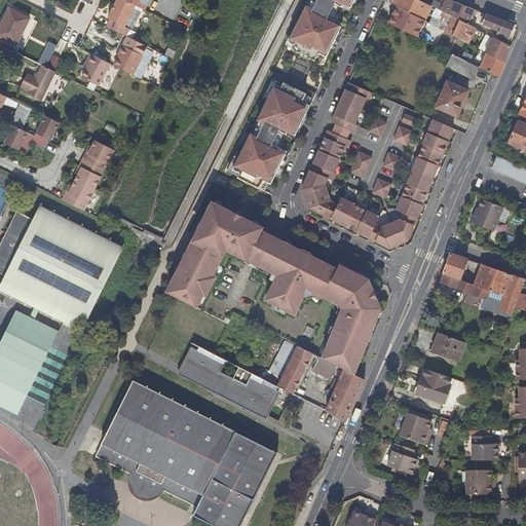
[(134,4),(124,0),(115,0),(107,17),(123,26),(134,4)]
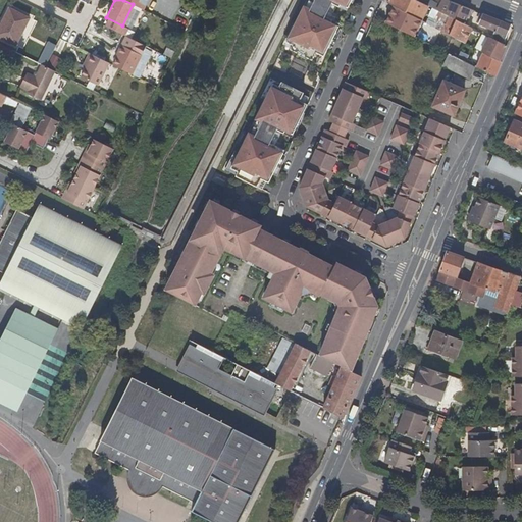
[(189,18),(195,6),(181,0),(173,0),(169,9),(189,18)]
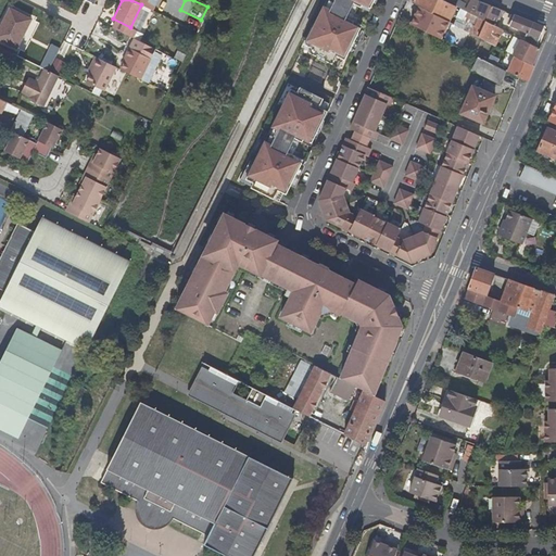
[(305,40),(312,43),(307,52),(331,63),(336,55),(344,60),(354,37),(358,30),(361,24),(345,16),(352,2),(368,10),(373,0),(333,0),(329,9),(323,5),(305,40)]
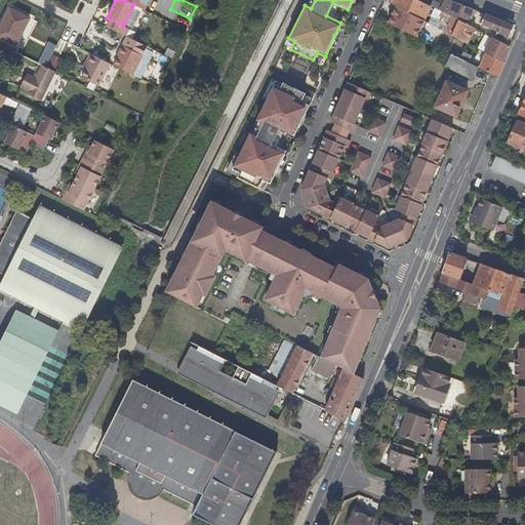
[(388,0),(388,2),(419,18),(426,5),(415,0),(388,0)]
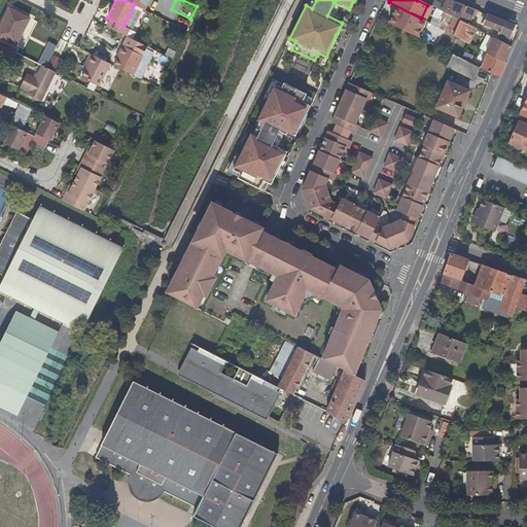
[(462,23),(469,7),(452,1),(450,6),(436,0),(428,0),(427,5),(431,7),(462,23)]
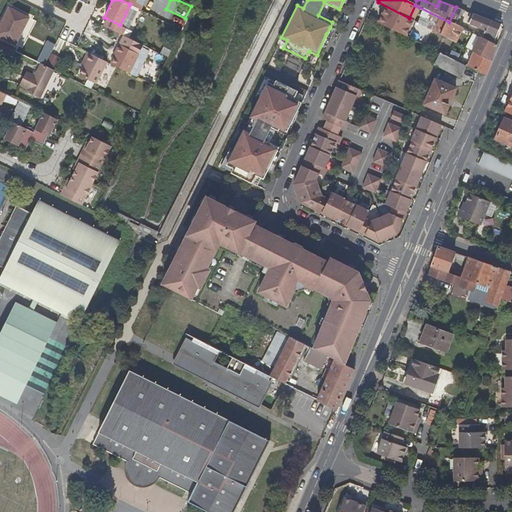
[(461,27),(453,24),(449,22),(419,7),(415,14),(431,21),(428,28),(453,42),(461,27)]
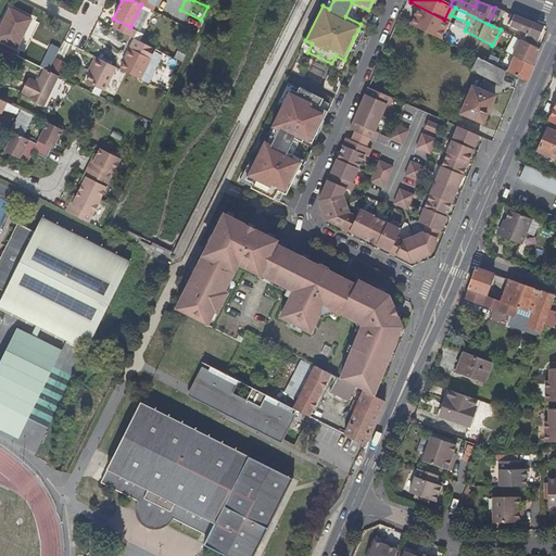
[(0,37),(15,46),(30,20),(11,9),(0,26),(0,37)]
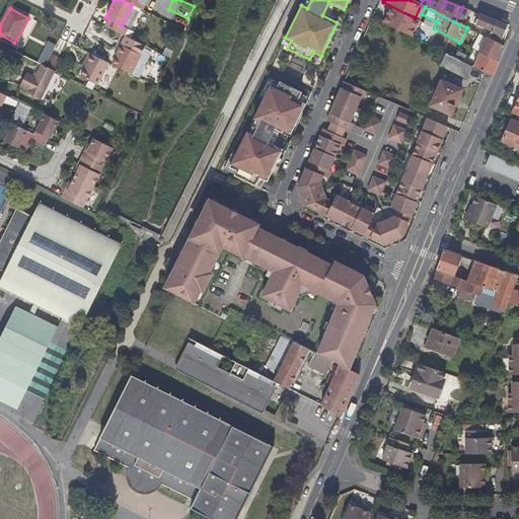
[(496,43),(503,23),(476,13),(472,23),(489,30),(486,38),(496,43)]
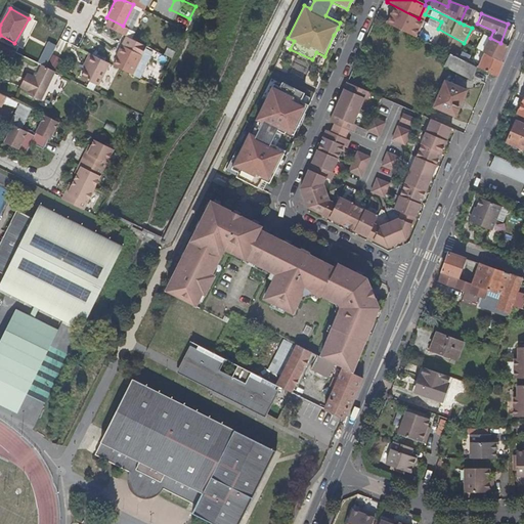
[(419,28),(432,35),(435,28),(423,20),(419,28)]
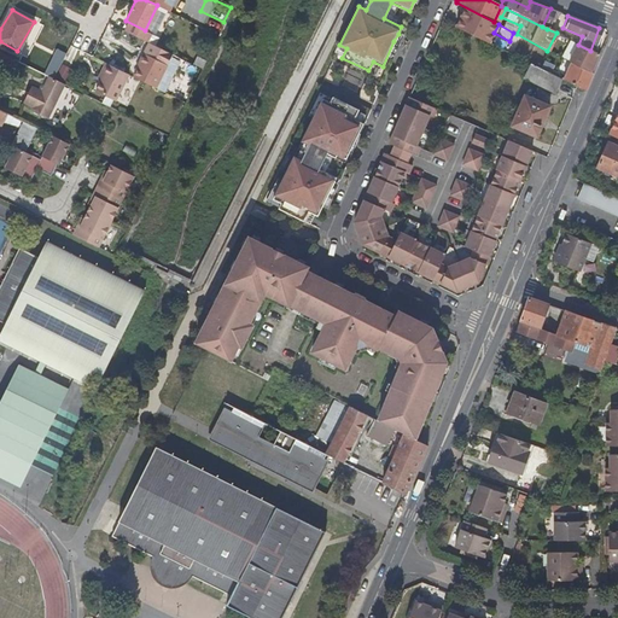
[(588,71),(596,53),(590,51),(578,45),(575,42),(567,60),(570,62),(588,71)]
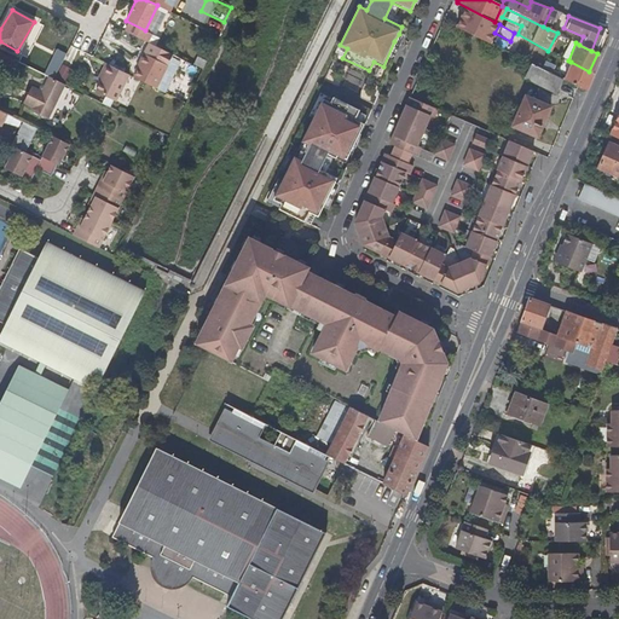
[(507,52),(512,56),(514,56),(518,47),(510,44),(507,52)]
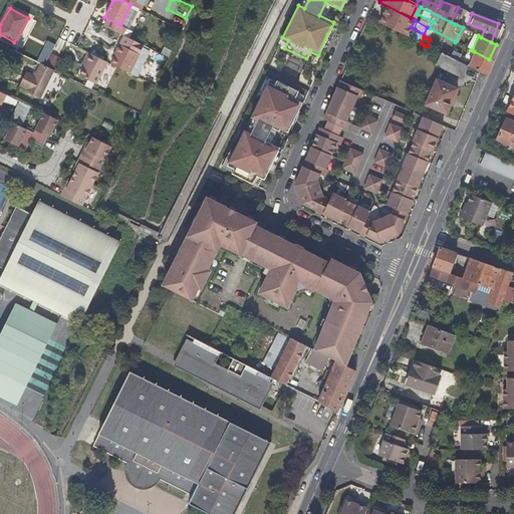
[(438,52),(441,45),(430,39),(427,46),(438,52)]
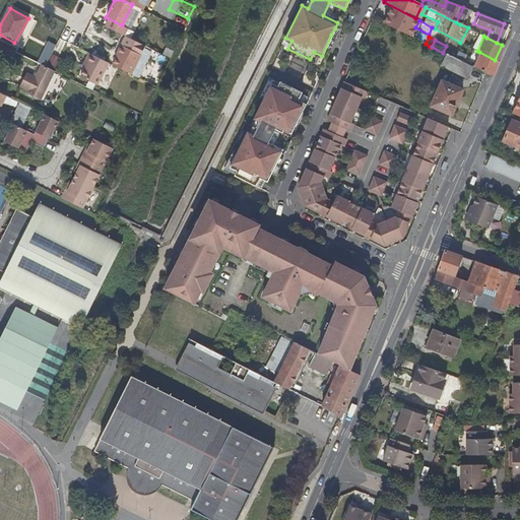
[(121,45),(118,50),(137,59),(140,54),(121,45)]
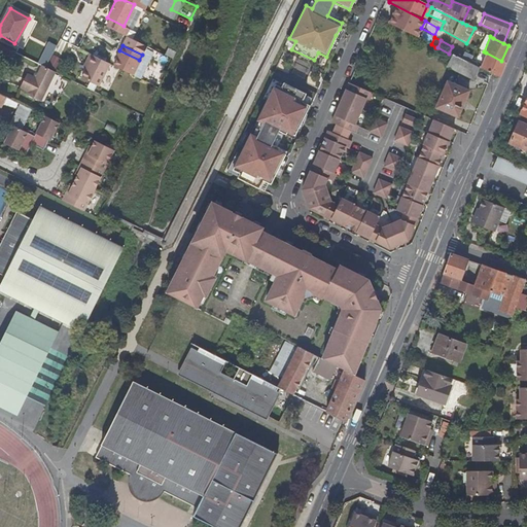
[(10,49),(3,46),(0,51),(12,58),(15,51),(10,49)]
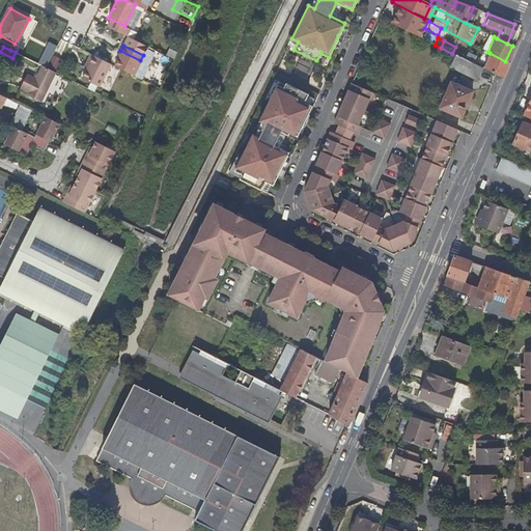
[(507,62),(505,61),(490,53),(484,63),(479,60),(479,58),(455,47),(452,54),(454,55),(480,67),(493,74),(501,78),(507,62)]
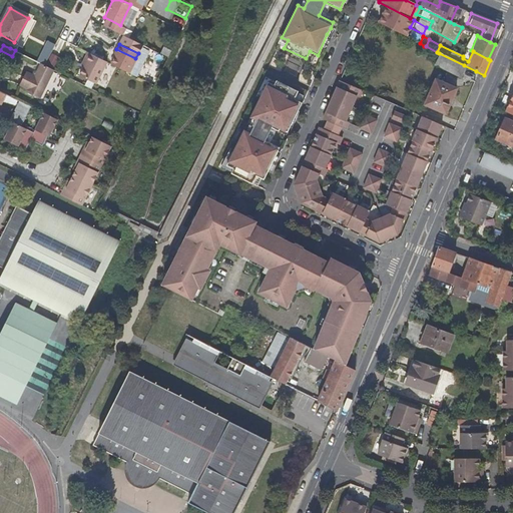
[(158,54),(166,57),(169,49),(161,46),(158,54)]
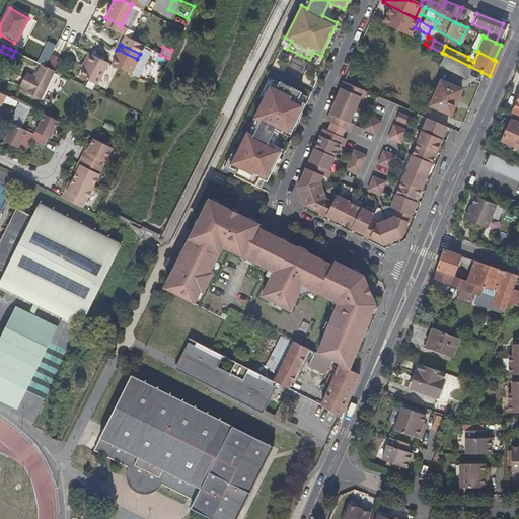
[(113,64),(131,73),(137,59),(118,50),(116,54),(118,54),(113,64)]
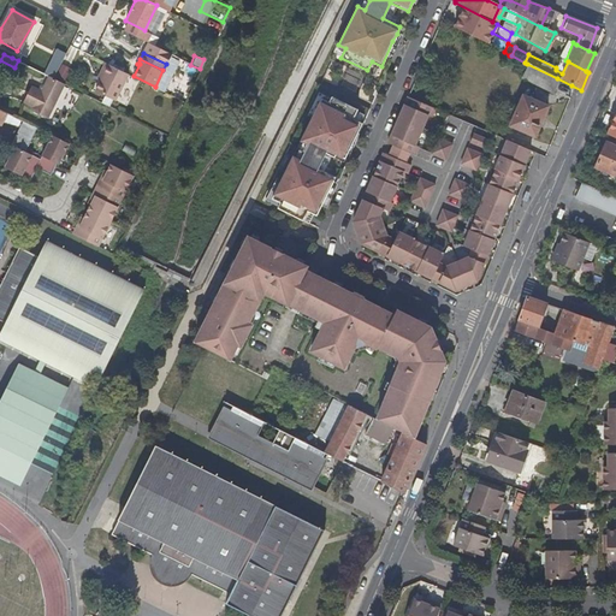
[(128,73),(105,63),(100,71),(104,73),(95,90),(114,100),(128,73)]
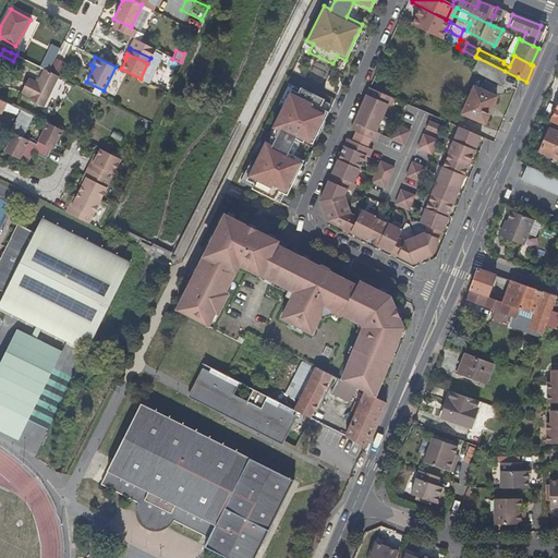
[(50,67),(58,72),(63,64),(56,58),(50,67)]
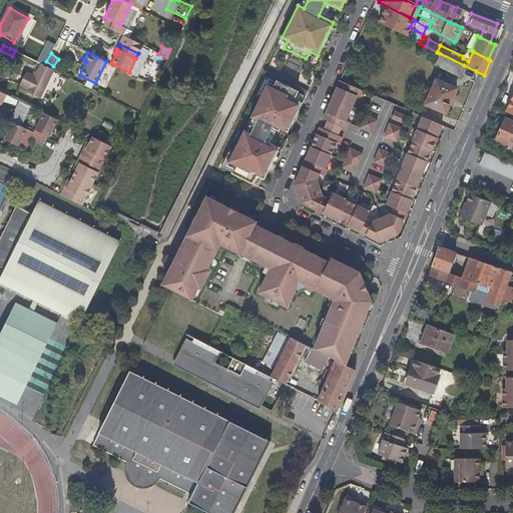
[(458,77),(464,65),(439,53),(433,65),(458,77)]
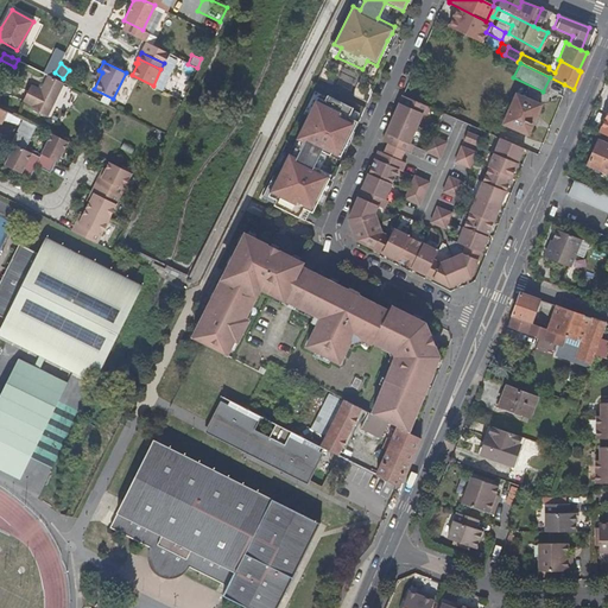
[(52,77),(46,74),(39,87),(30,83),(21,99),(30,103),(30,107),(45,115),(62,82),(52,77)]
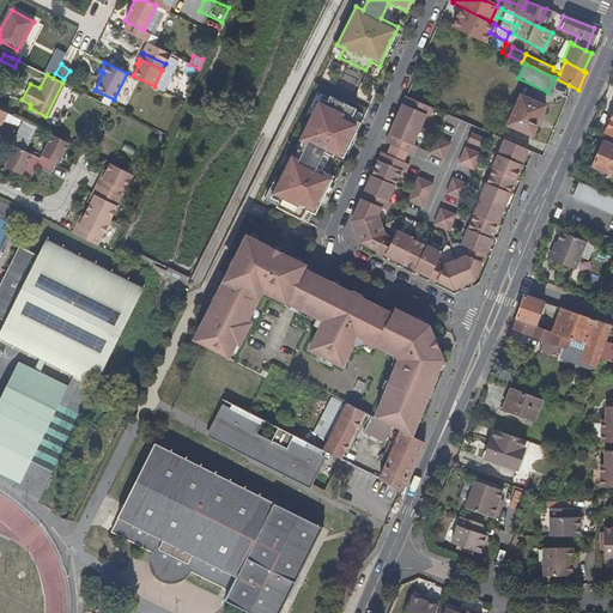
[(544,104),(519,95),(507,123),(532,134),(544,104)]
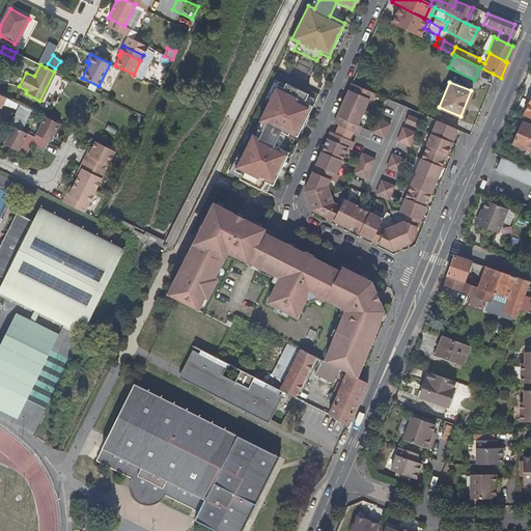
[(308,94),(285,83),(283,88),(277,85),(258,121),(264,124),(258,138),(252,135),(234,171),(241,175),(239,179),(260,190),(264,182),(273,186),(281,169),(284,163),(288,152),(274,145),(280,132),(296,139),(298,134),(302,127),(312,106),(304,102),(308,94)]
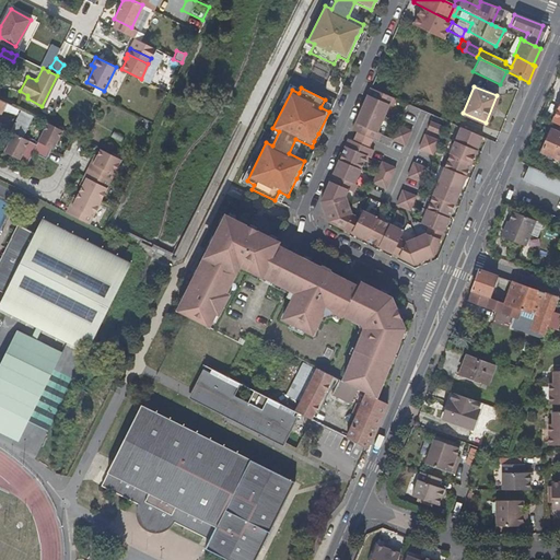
[(396,98),(372,88),(362,109),(384,118),(389,105),(392,106),(396,98)]
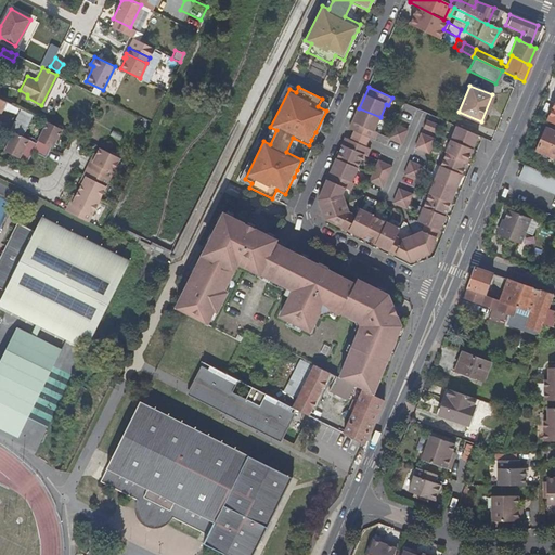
[(18,108),(7,103),(2,110),(15,116),(18,108)]
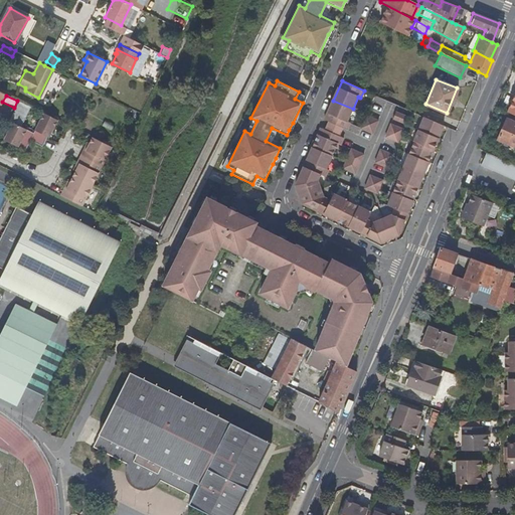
[(353,109),(333,101),(325,120),(347,129),(349,123),(349,122),(347,121),(353,109)]
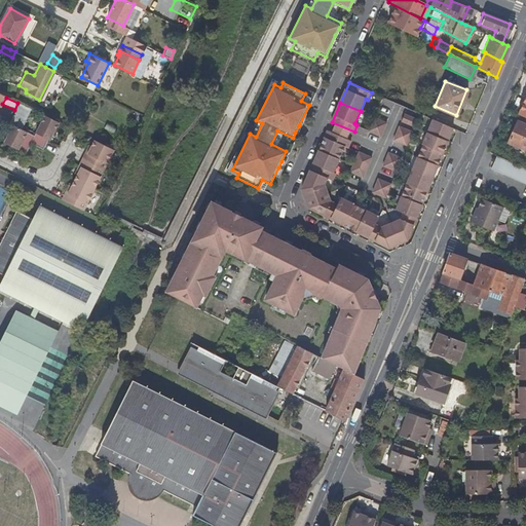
[(401,121),(413,126),(416,120),(404,114),(401,121)]
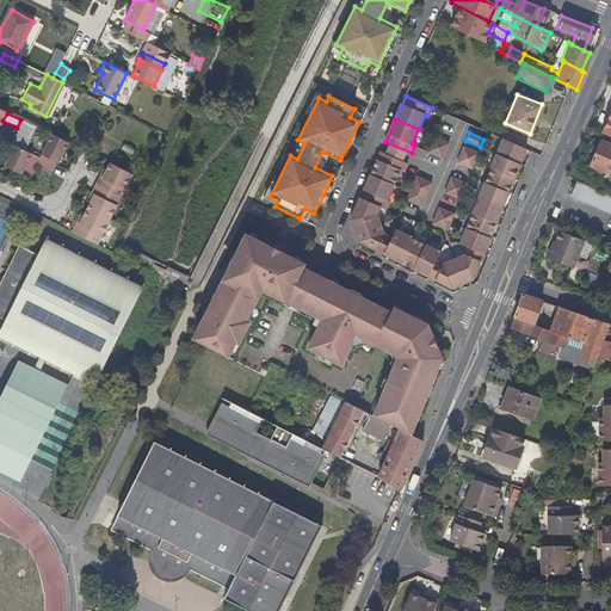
[(61,159),(69,144),(53,136),(39,159),(24,150),(14,146),(5,165),(17,171),(17,172),(22,174),(23,173),(30,178),(36,167),(49,174),(55,164),(57,158),(61,159)]
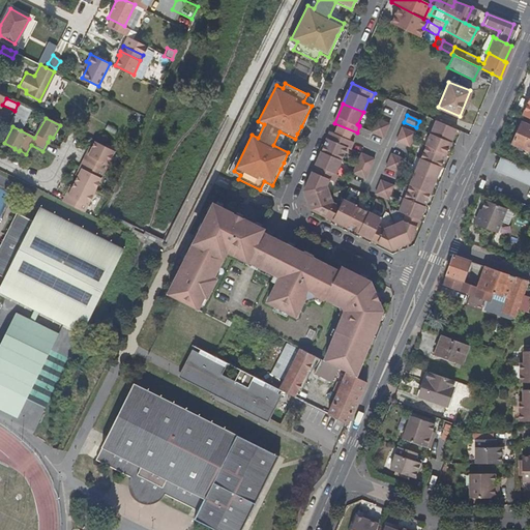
[(389,123),(376,118),(373,125),(386,130),(389,123)]
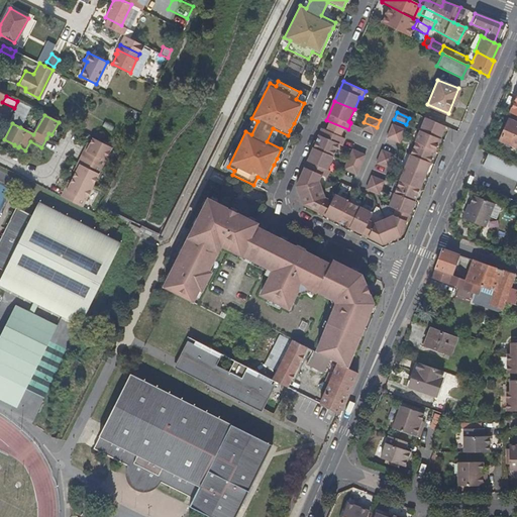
[(440,139),(445,126),(425,117),(420,130),(440,139)]
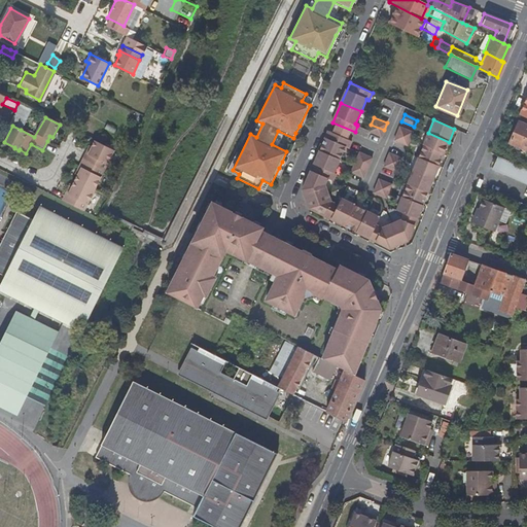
[(526,124),(518,120),(508,141),(526,148),(526,124)]
